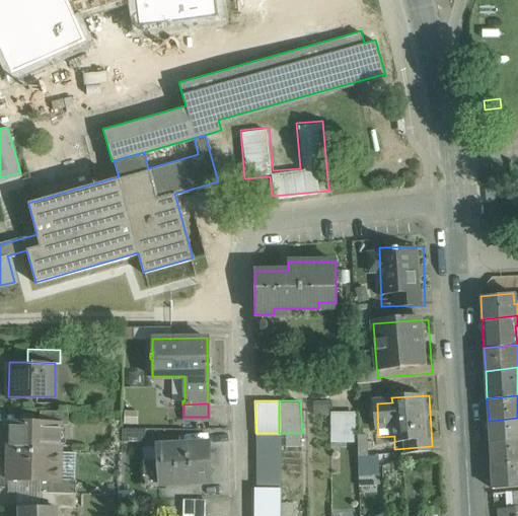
[(330,409),(329,440),(354,440),(355,409),(330,409)]
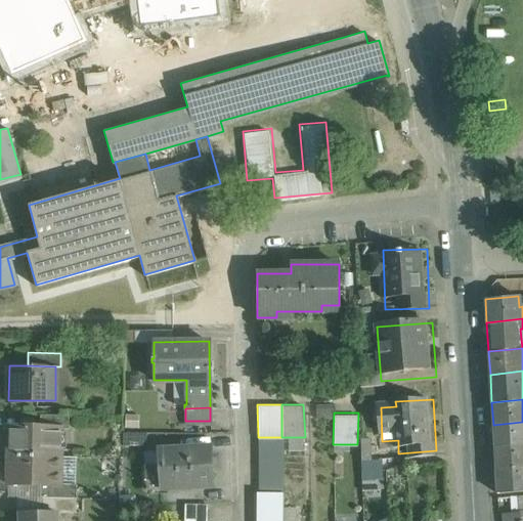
[(68,414),(39,414),(39,426),(59,426),(59,427),(68,427),(68,414)]
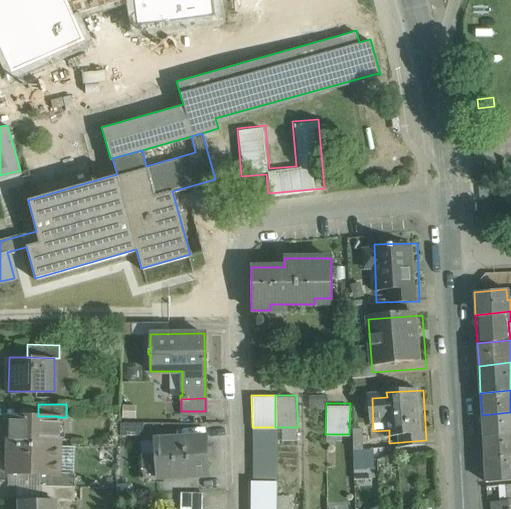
[(510,412),(482,415),(483,436),(510,433),(510,412)]
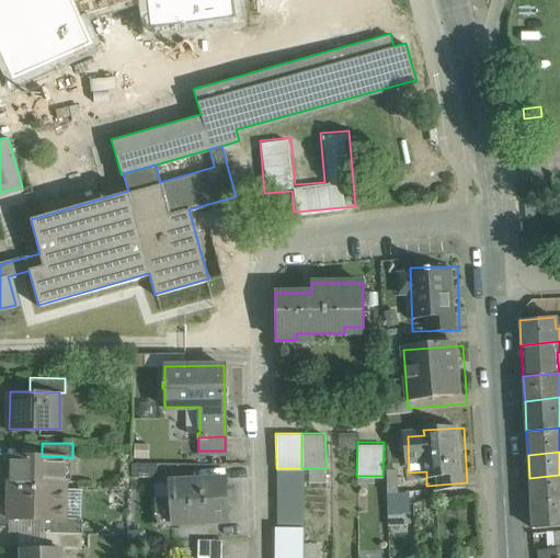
[(42,456),(9,455),(9,486),(64,487),(64,457),(64,456),(42,456)]
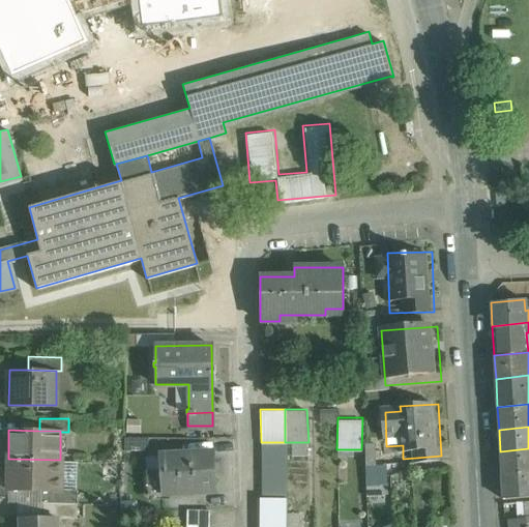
[(147,437),(123,437),(123,449),(147,449),(147,437)]
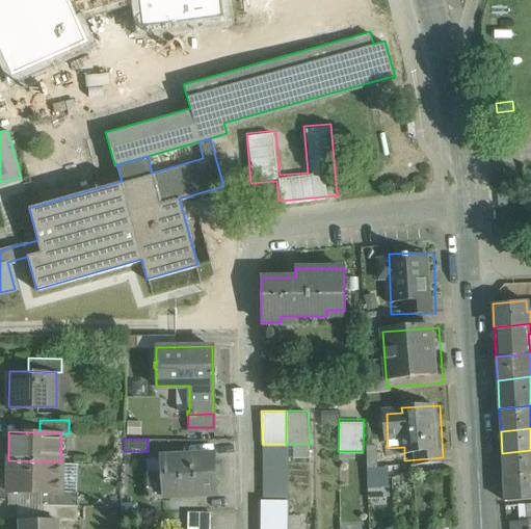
[(286,444),(262,444),(262,499),(286,498),(286,444)]
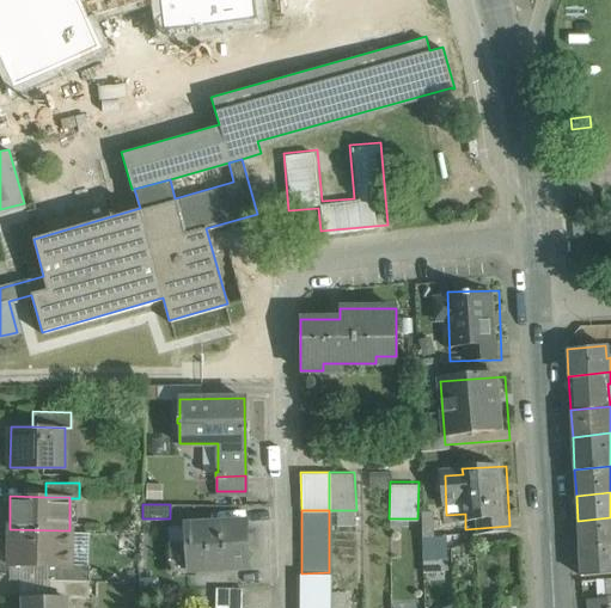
[(432,511),(421,513),(421,536),(432,535),(432,511)]
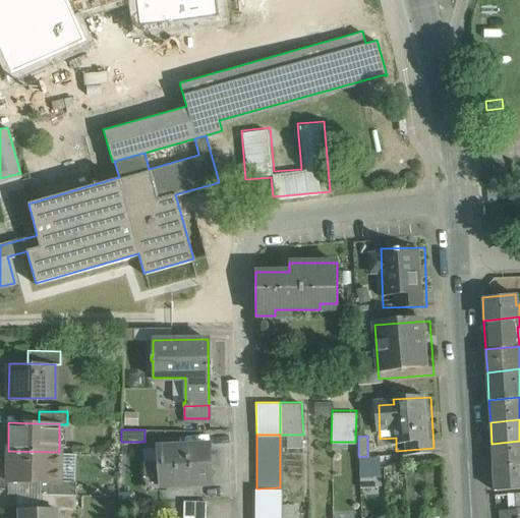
[(519,441),(492,444),(493,466),(519,463),(519,441)]
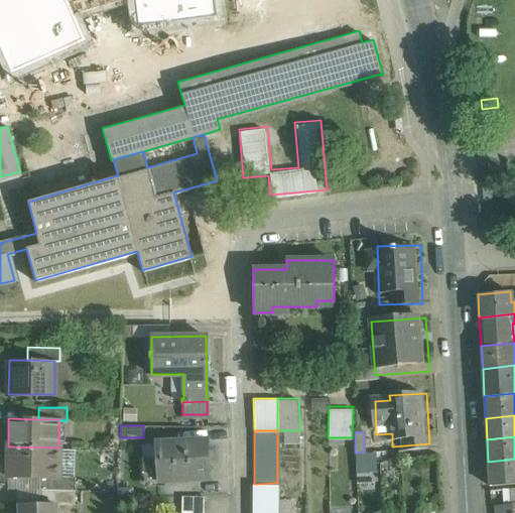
[(208,439),(155,442),(158,479),(210,476),(208,439)]
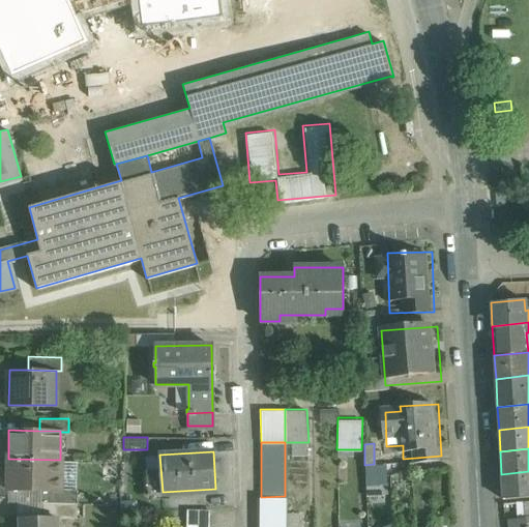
[(60,460),(8,459),(8,489),(39,490),(60,490),(60,489),(60,460)]
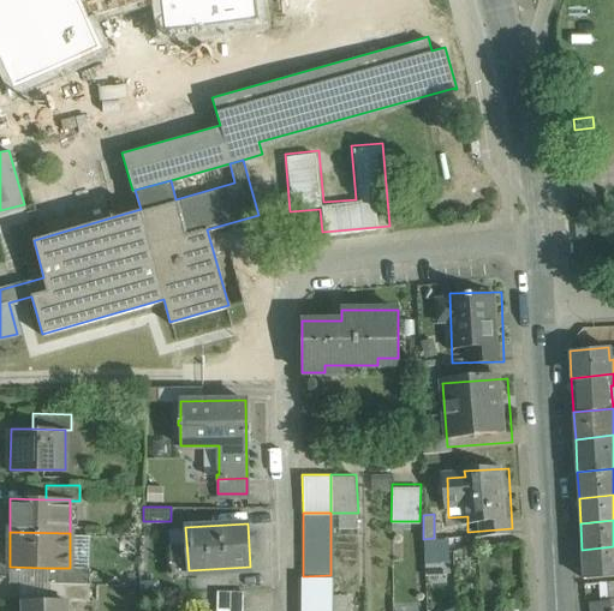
[(434,538),(423,539),(424,552),(445,551),(443,538),(434,538)]
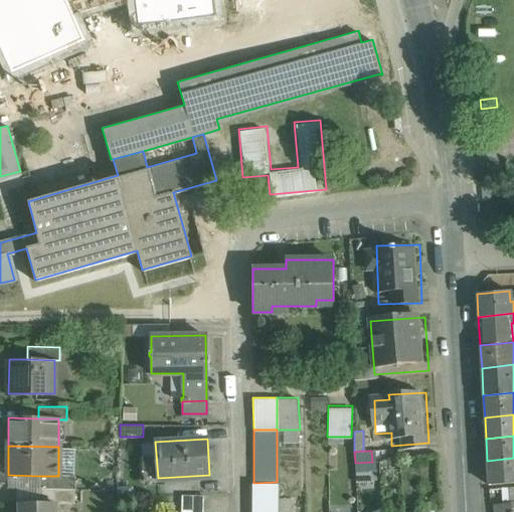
[(513,458),(487,461),(488,483),(513,480),(513,458)]
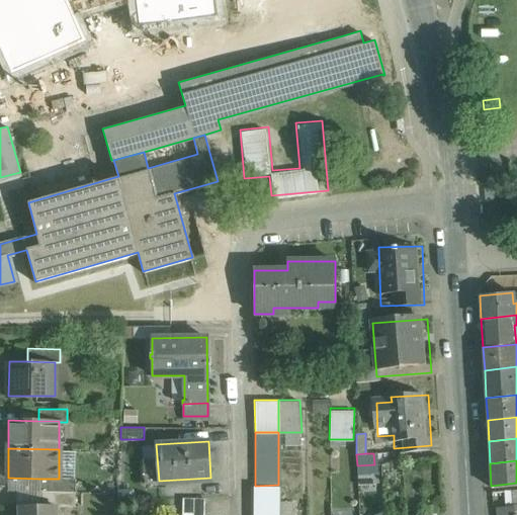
[(59,479),(38,479),(38,490),(75,491),(75,478),(59,478),(59,479)]
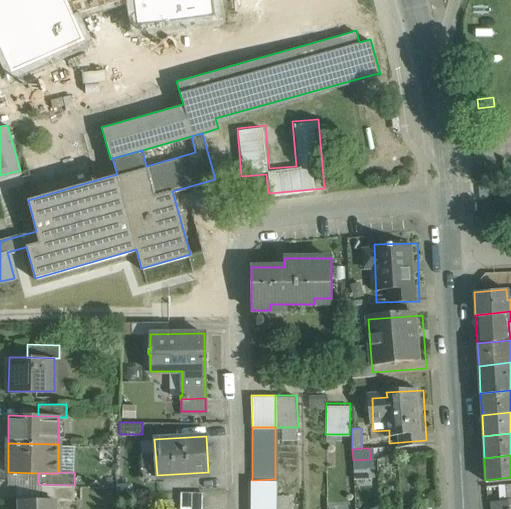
[(275,479),(252,480),(252,508),(274,508),(275,495),(275,479)]
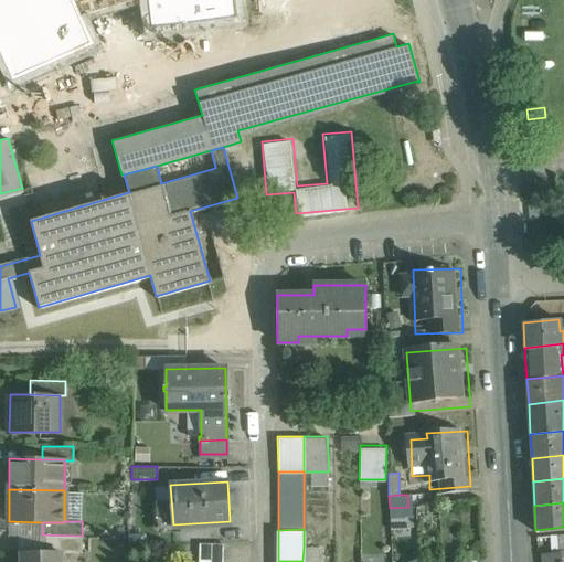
[(557,533),(536,536),(538,552),(543,552),(560,551),(560,550),(557,533)]
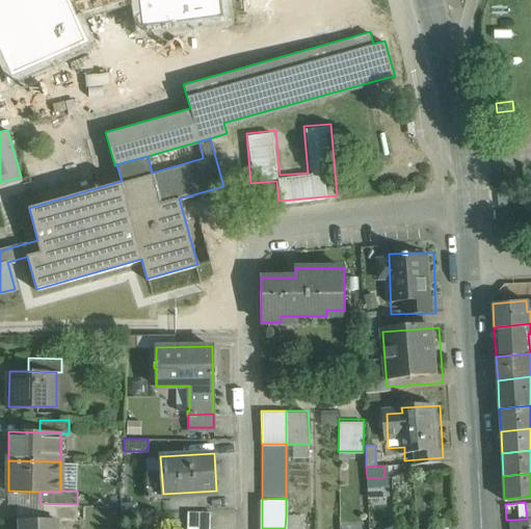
[(40,503),(37,504),(37,520),(56,519),(56,520),(77,520),(77,504),(40,503)]
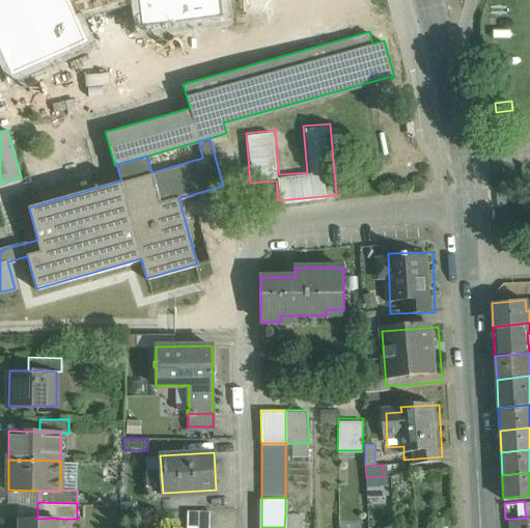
[(210,527),(211,509),(186,509),(185,527),(210,527)]
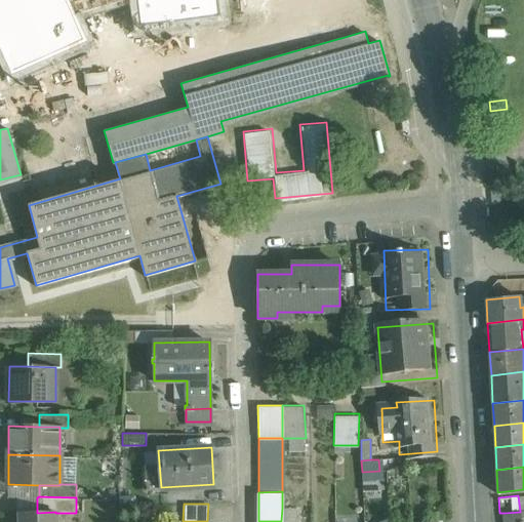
[(294,521),(294,508),(282,508),(281,521),(294,521)]
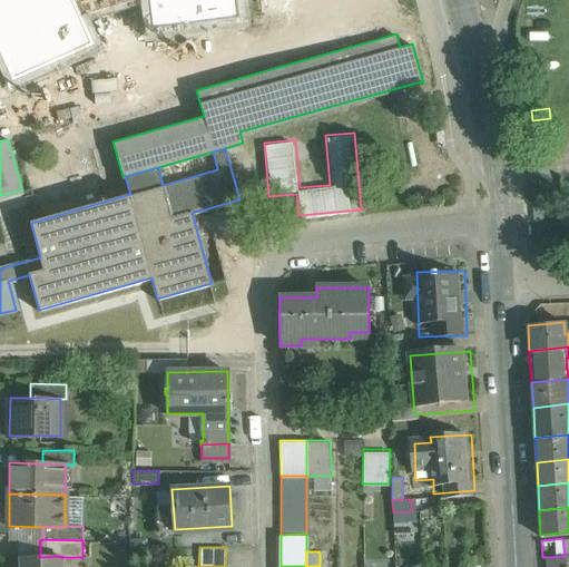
[(40,557),(21,557),(21,566),(60,566),(60,557),(60,556),(40,557)]
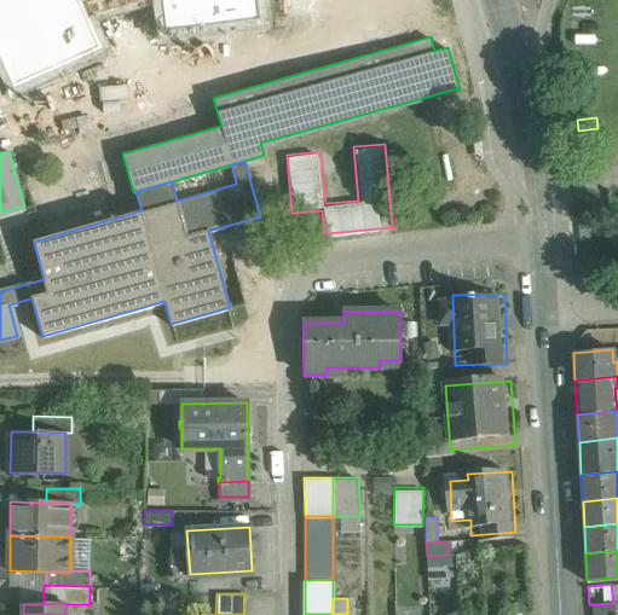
[(613,614),(613,603),(595,604),(596,614),(613,614)]
